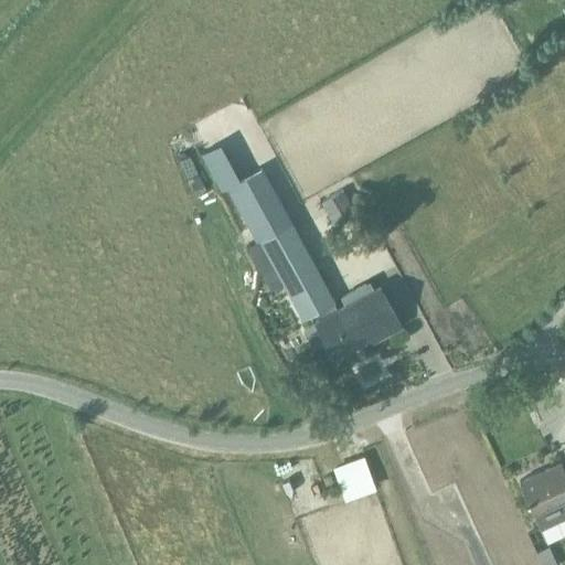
[(354,213),(342,191),(322,202),(334,224),(354,213)]
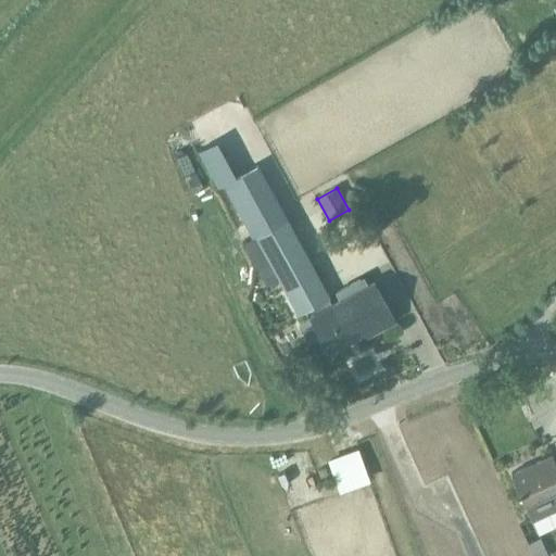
[(253,193),(235,203),(254,238),(257,236),(300,314),(308,308),(313,317),(333,306),(287,220),(273,228),(253,193)]
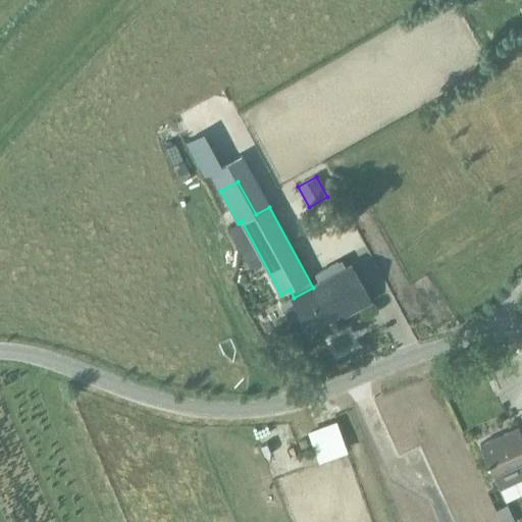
[(344,310),(347,315),(371,301),(352,266),(343,271),(338,263),(316,275),(320,283),(327,279),(344,310)]
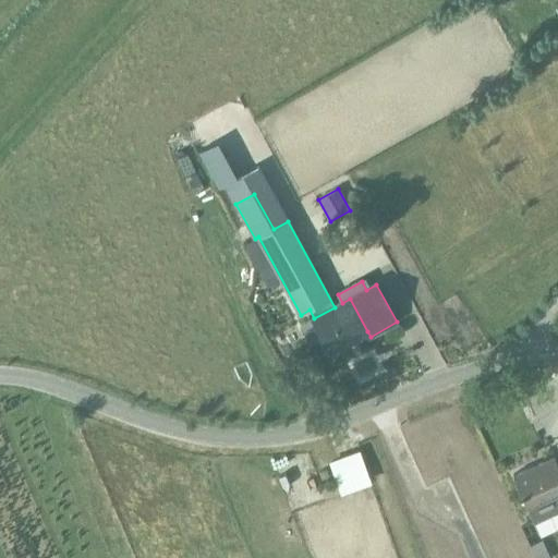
[(367,331),(350,299),(344,302),(342,303),(335,307),(314,318),(313,319),(313,320),(301,327),(310,342),(322,336),(330,352),(367,331)]
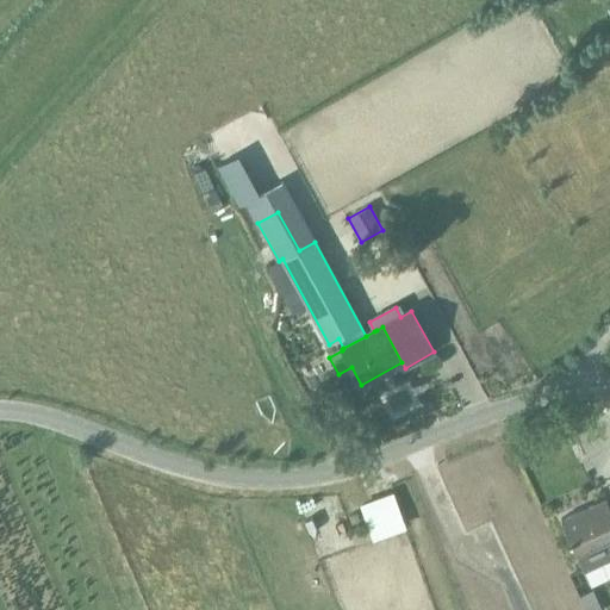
[(394,496),(368,505),(375,527),(402,517),(394,496)]
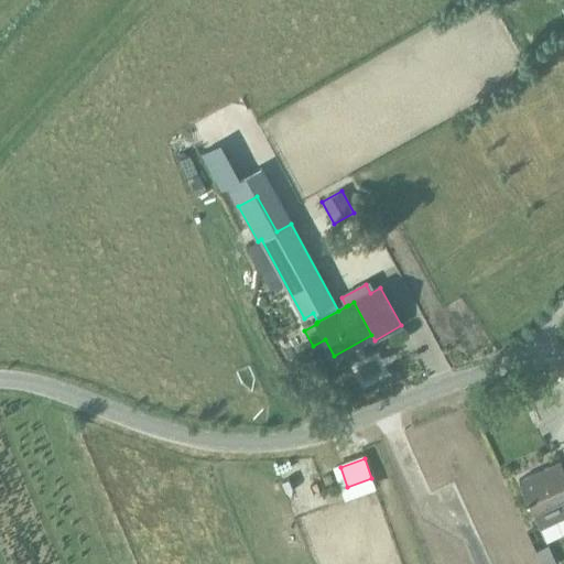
[(541,525),(563,514),(563,469),(561,463),(519,481),(540,527),(541,527),(541,525)]
